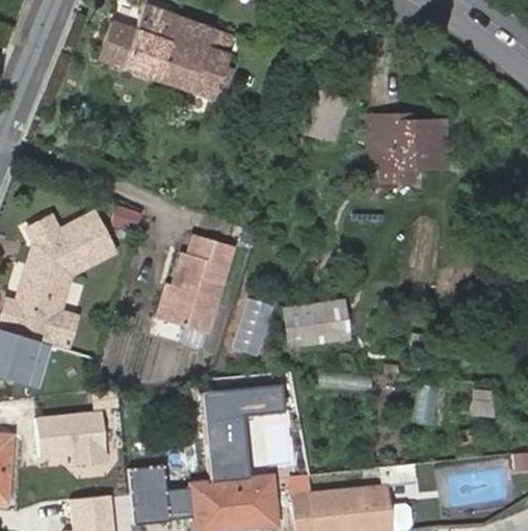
[(182,17),(182,16),(150,4),(139,29),(114,21),(102,56),(159,77),(182,17)]
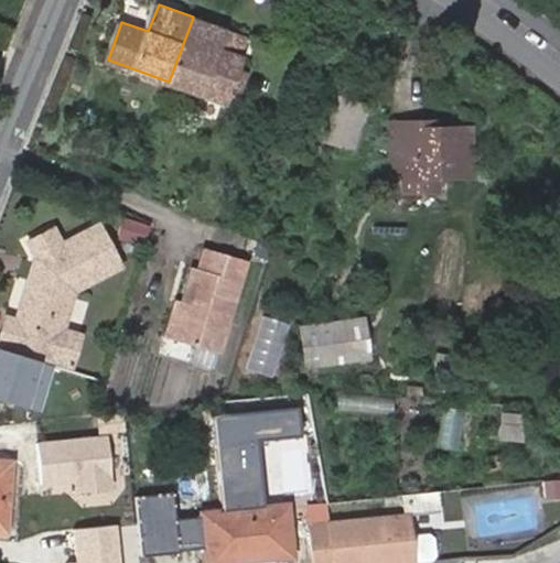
[(169,82),(228,104),(232,95),(241,98),(250,72),(240,68),(250,38),(193,17),(193,18),(169,82)]
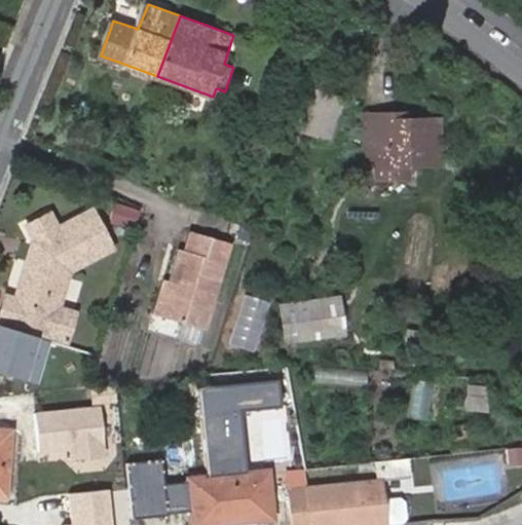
[(297,125),(335,139),(349,100),(311,85),(297,125)]
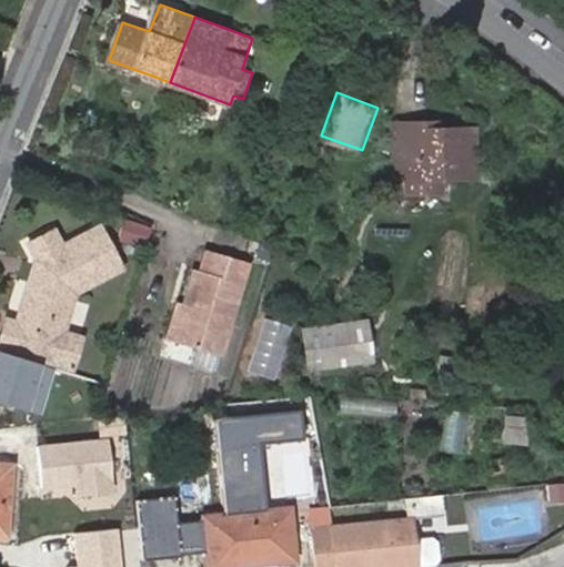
[(399,173),(411,173),(410,121),(398,121),(399,173)]
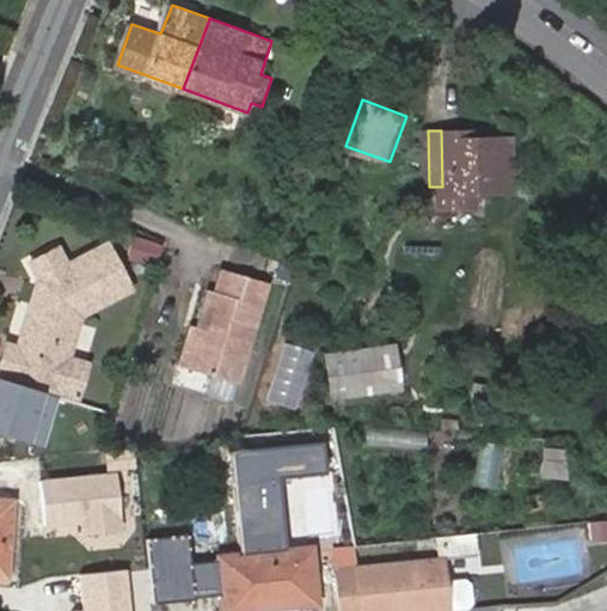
[(515,189),(515,138),(479,139),(464,139),(463,130),(441,130),(442,187),(442,207),(479,207),(479,189),(515,189)]
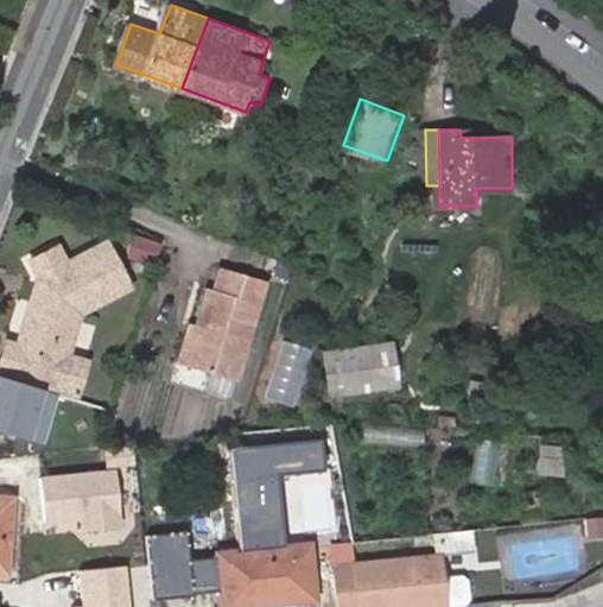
[(10,340),(1,366),(58,385),(68,353),(83,308),(131,283),(110,242),(73,264),(64,246),(31,261),(40,280),(44,288),(38,305),(32,303),(19,343),(10,340)]
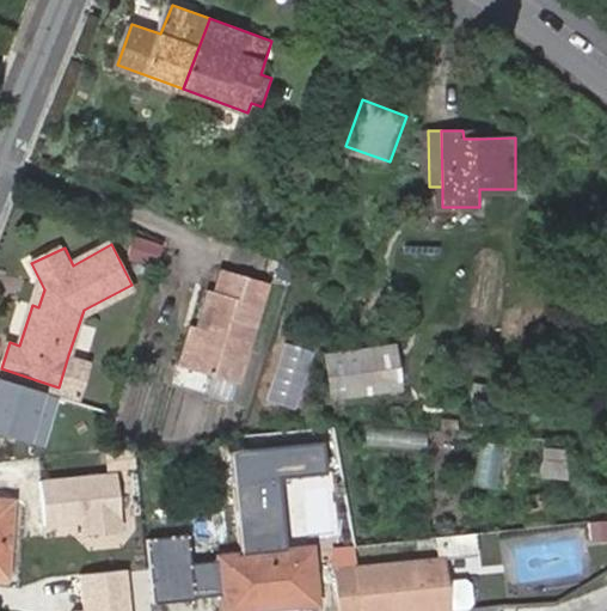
[(214,292),(203,325),(209,328),(198,368),(218,373),(212,393),(237,401),(270,281),(227,268),(220,293),(214,292)]
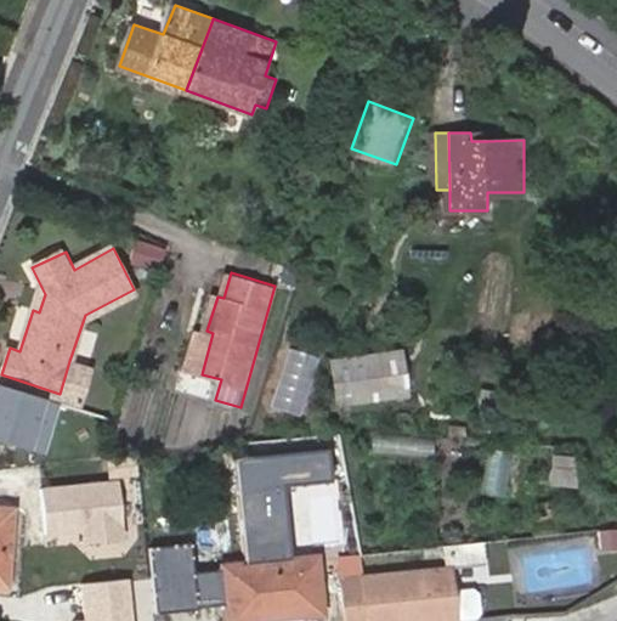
[(41,287),(33,310),(39,312),(45,294),(41,287)]
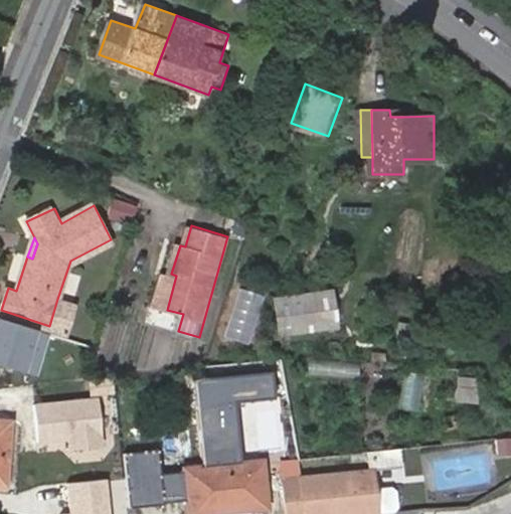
[(176,276),(171,274),(166,272),(156,307),(167,310),(176,276)]
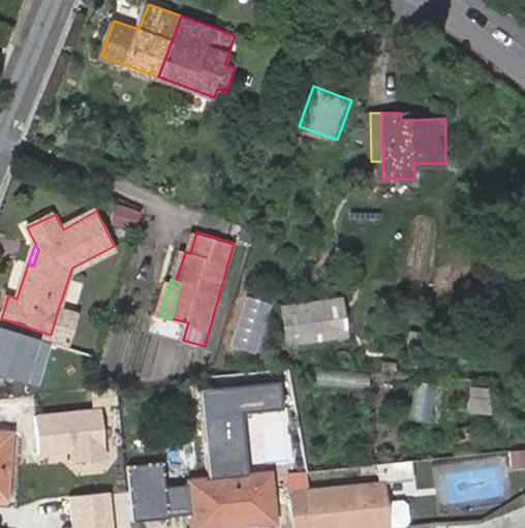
[(243,292),(239,306),(271,315),(275,303),(243,292)]
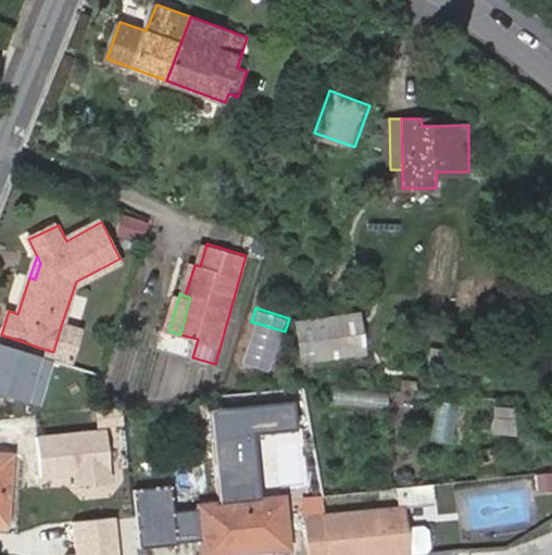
[(312,318),(316,361),(369,354),(365,312),(363,311),(312,318)]
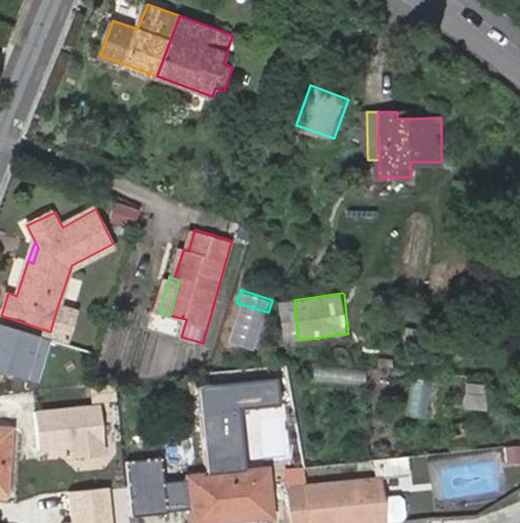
[(77,310),(58,304),(50,332),(69,337),(77,310)]
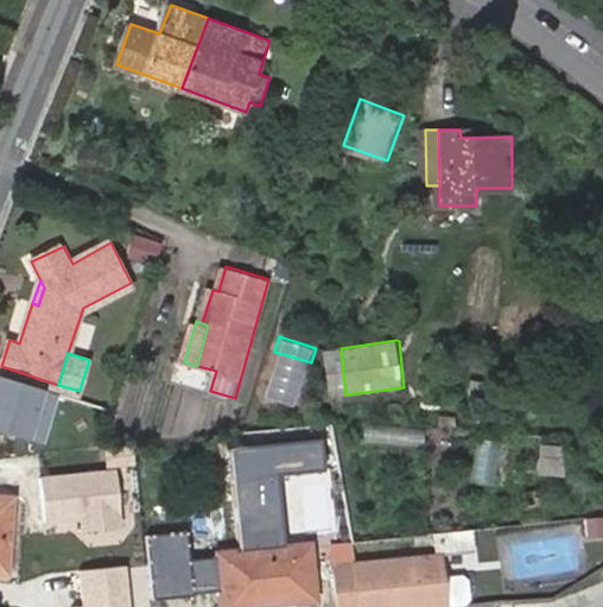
[(376,417),(360,421),(367,456),(383,453),(376,417)]
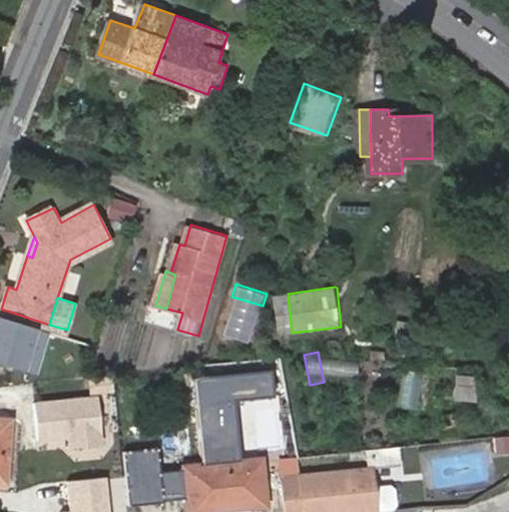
[(330,375),(361,379),(363,365),(332,360),(330,375)]
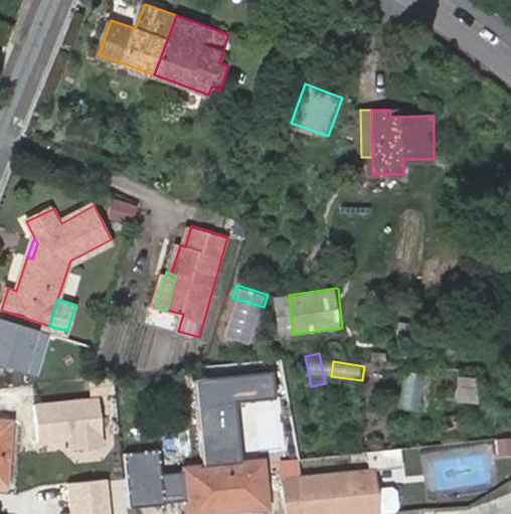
[(278,369),(198,377),(207,465),(245,461),(239,400),(281,396),(278,369)]
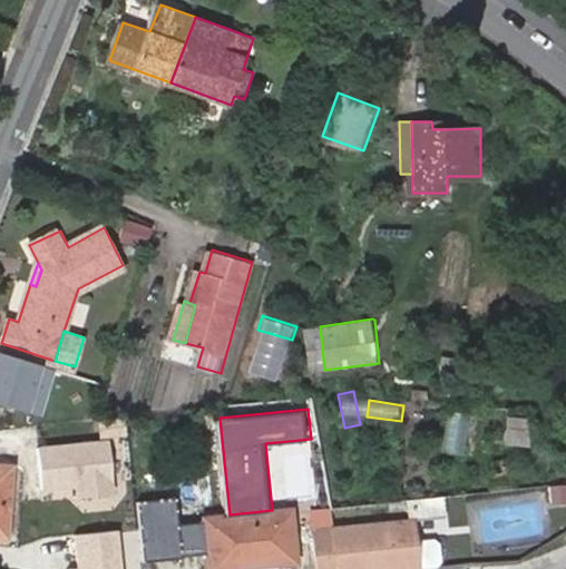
[(532,419),(511,419),(509,441),(530,441),(532,419)]
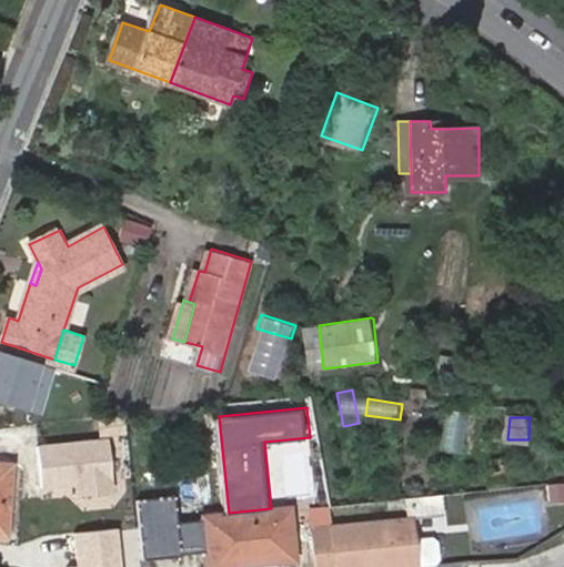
[(113,438),(43,445),(48,486),(76,483),(78,499),(119,495),(113,438)]
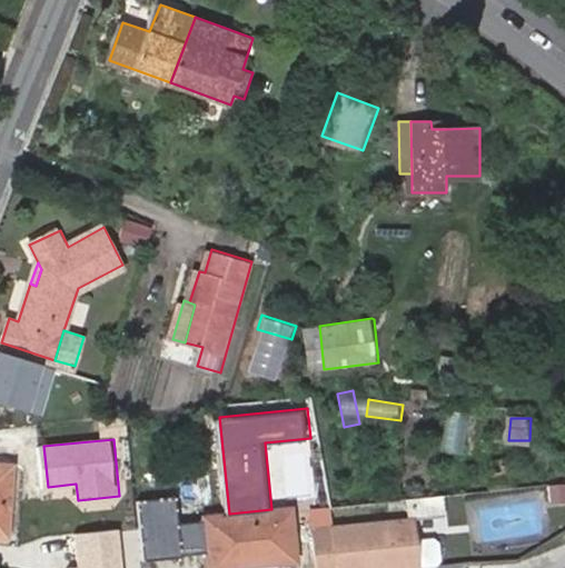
[(16,465),(0,462),(0,535),(11,536),(16,465)]
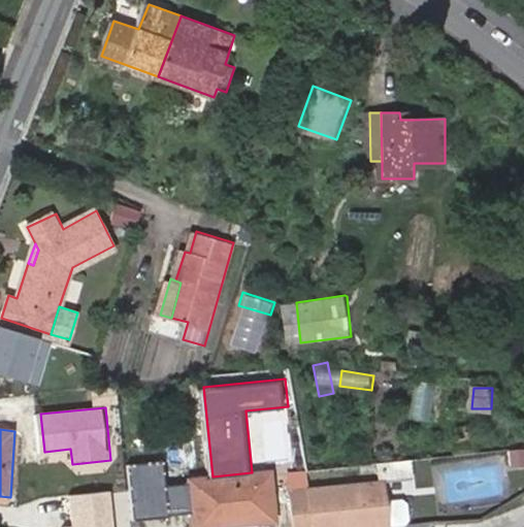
[(523,448),(514,450),(517,467),(523,466),(523,448)]
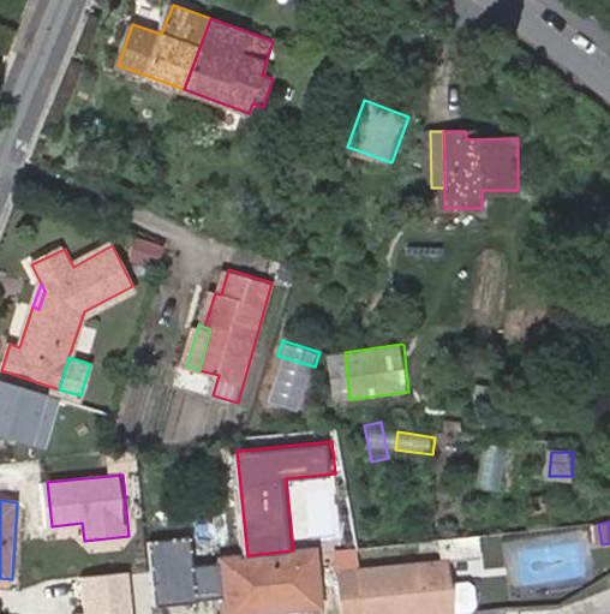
[(191,537),(149,541),(155,604),(229,597),(226,562),(195,566),(191,537)]
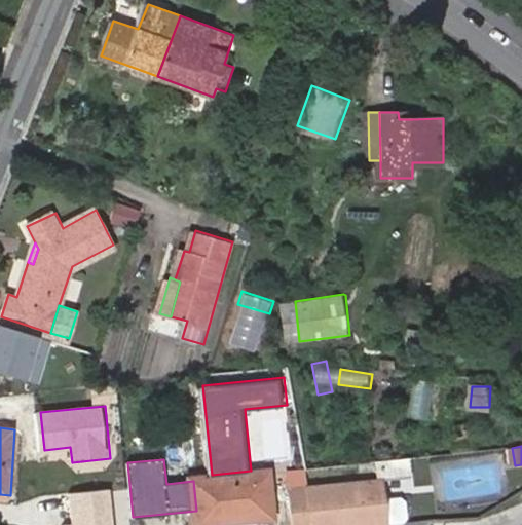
[(276,518),(272,470),(272,469),(251,471),(212,475),(192,476),(193,481),(196,511),(197,524),(200,524),(218,523),(218,518),(260,515),(260,520),(276,518)]
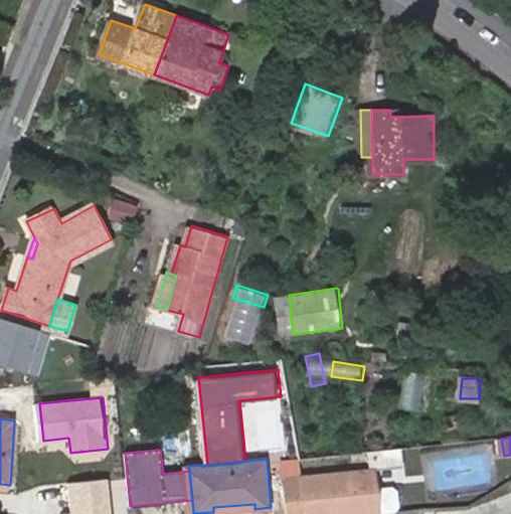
[(377,469),(307,476),(309,513),(372,513),(380,513),(378,490),(377,469)]
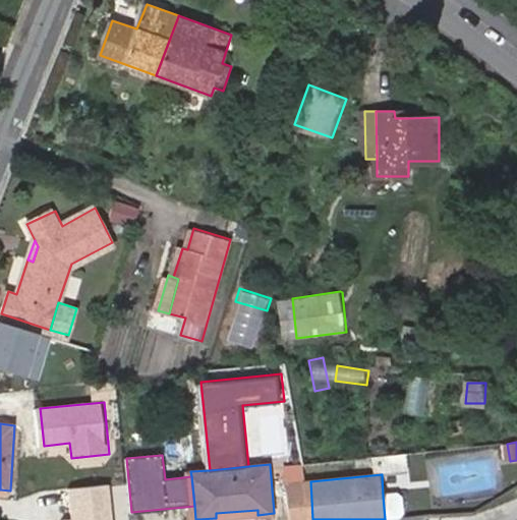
[(312,519),(310,481),(289,482),(292,519),(312,519)]
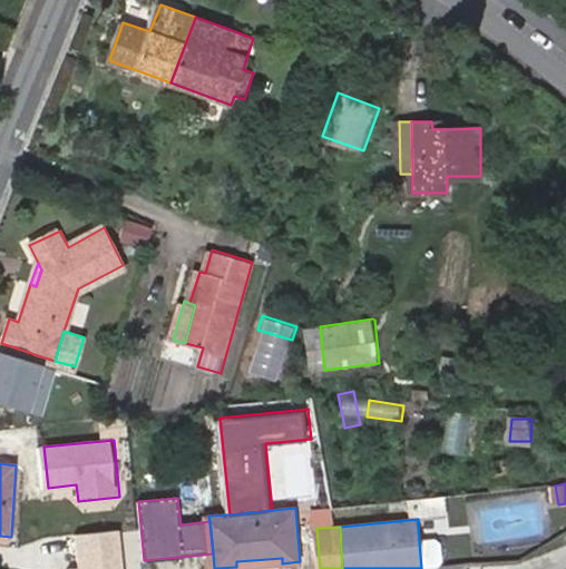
[(126,568),(122,530),(80,536),(85,566),(69,568),(126,568)]
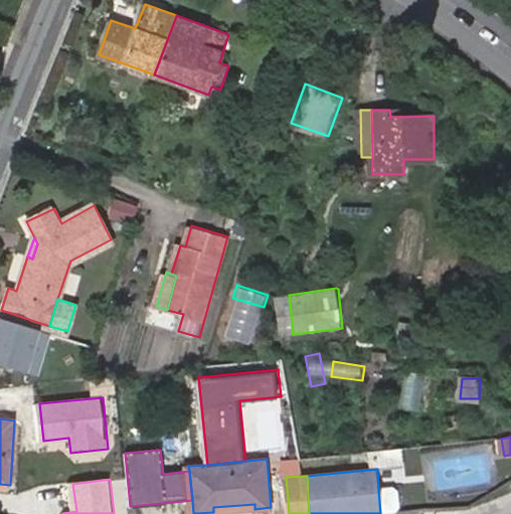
[(399,492),(394,488),(378,490),(380,513),(397,512),(400,508),(399,492)]
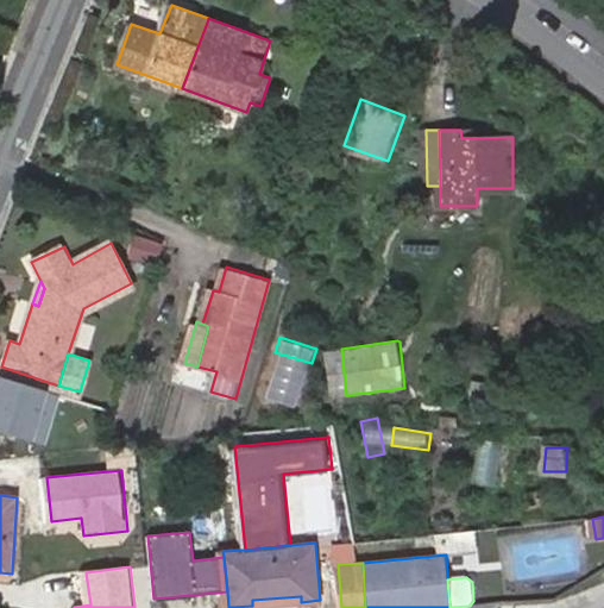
[(252,606),(252,607),(301,607),(301,602),(301,596),(252,600),(252,606)]
